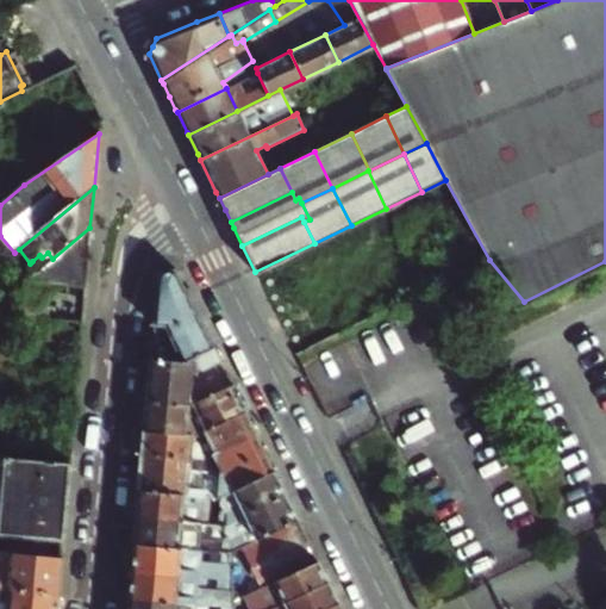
[(85,289),(89,228),(52,259),(39,269),(25,283),(85,289)]
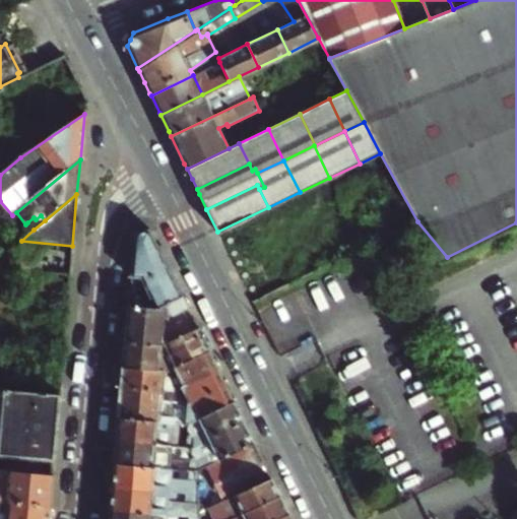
[(27,222),(34,230),(45,220),(41,215),(36,219),(34,217),(27,222)]
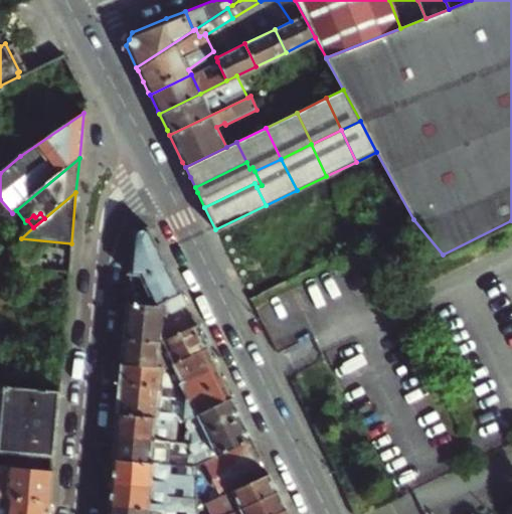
[(154,305),(179,293),(147,227),(132,231),(128,276),(138,276),(145,290),(135,294),(127,294),(126,303),(153,306),(154,305)]
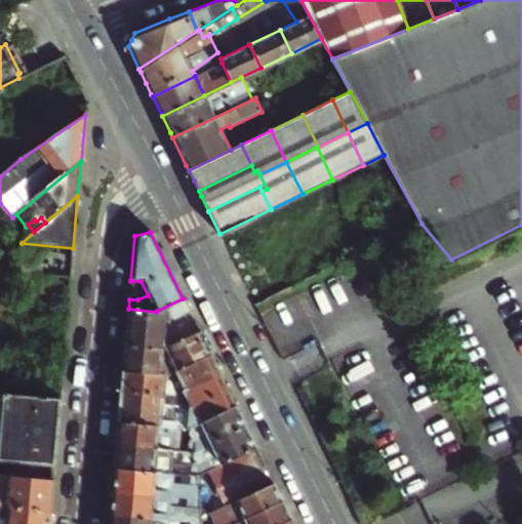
[(73,248),(22,243),(18,273),(70,277),(73,248)]
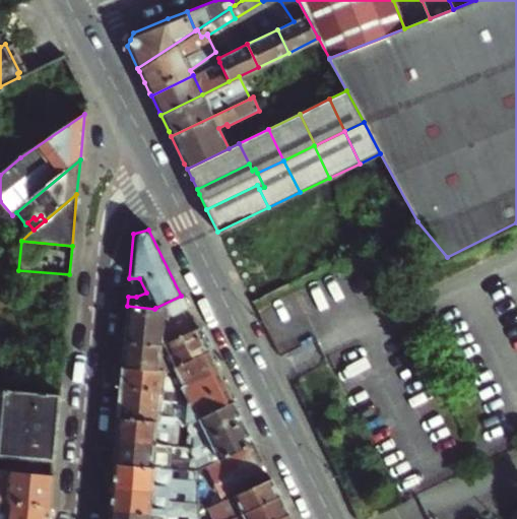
[(135,343),(157,345),(160,345),(162,344),(185,333),(196,328),(181,296),(155,308),(154,309),(127,306),(124,341),(135,343)]
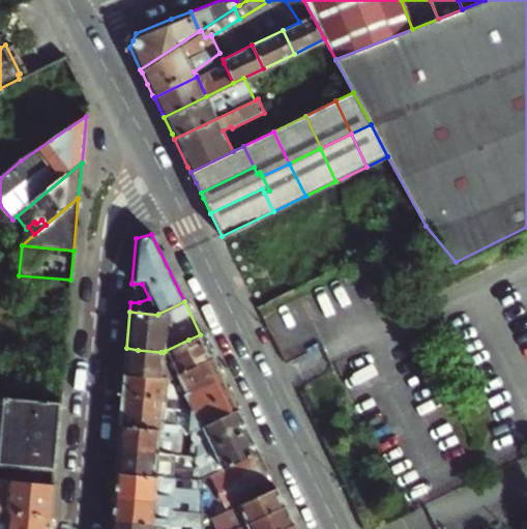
[(165,351),(175,375),(211,357),(200,334),(188,340),(165,351)]
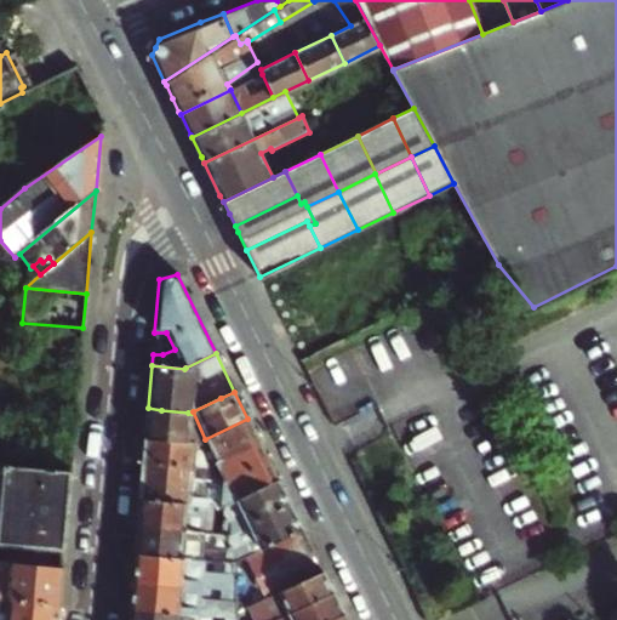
[(186,442),(188,413),(161,410),(148,408),(146,438),(186,442)]
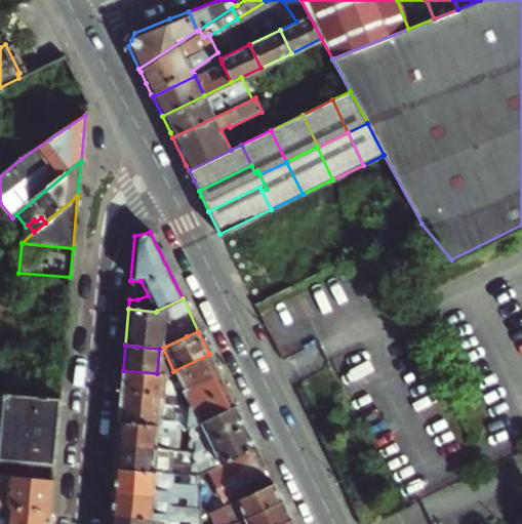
[(173,371),(163,348),(162,349),(167,374),(173,371)]
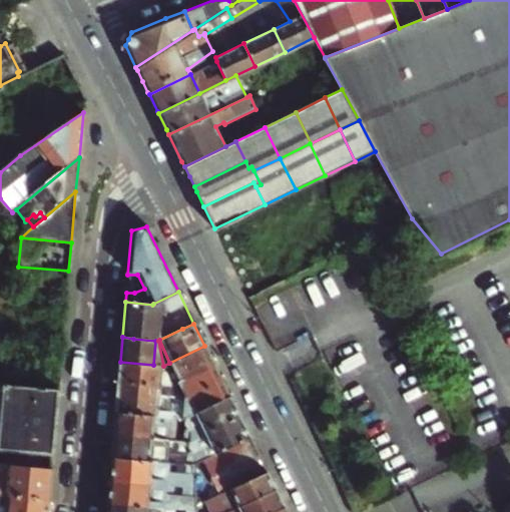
[(158,341),(155,341),(153,365),(163,366),(158,341)]
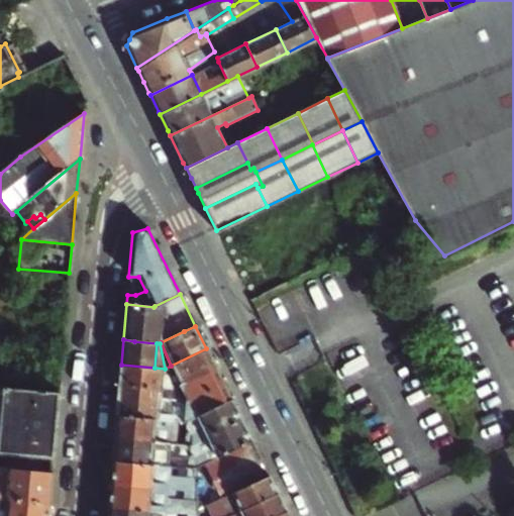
[(206,348),(171,366),(165,369),(166,375),(175,371),(181,384),(215,368),(210,356),(206,348)]
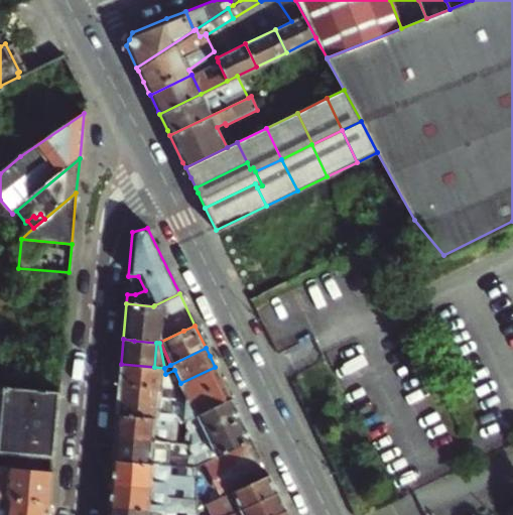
[(165,374),(164,368),(154,367),(121,364),(119,384),(167,389),(165,374)]
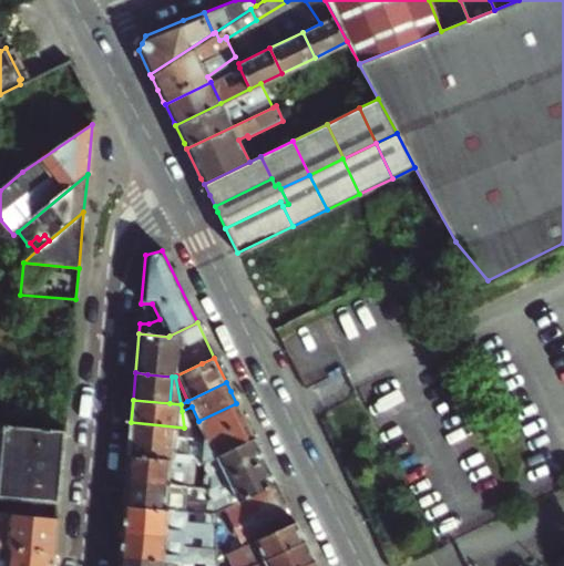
[(155,460),(203,463),(212,458),(253,438),(236,403),(198,421),(184,428),(131,422),(127,456),(155,460)]
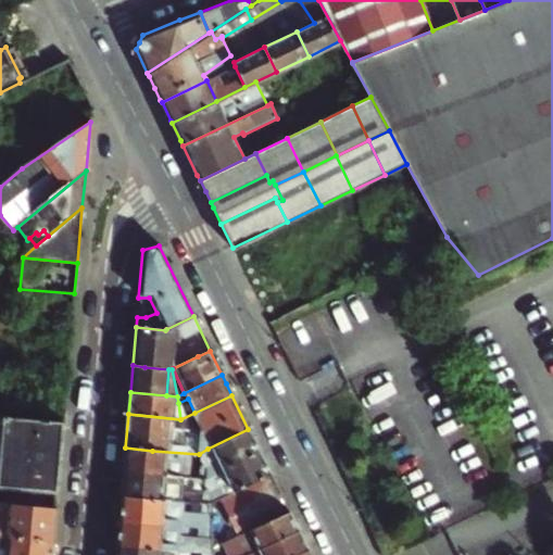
[(178,403),(180,419),(195,413),(188,399),(178,403)]
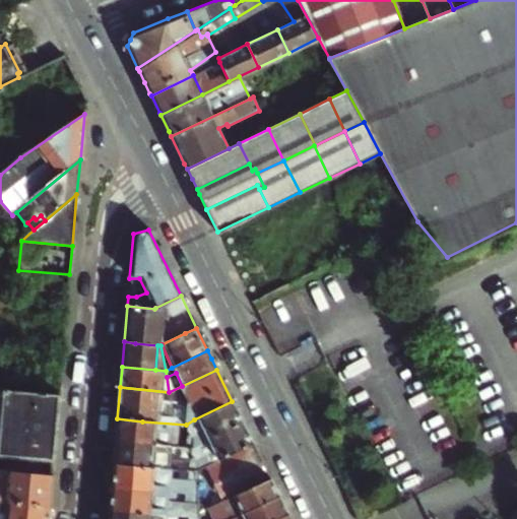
[(2,408),(0,408),(0,454),(53,460),(58,395),(4,391),(2,408)]
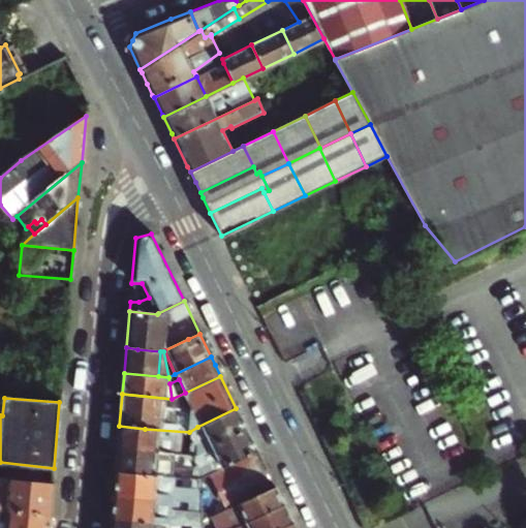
[(208,437),(213,446),(247,430),(236,408),(197,427),(189,432),(187,445),(187,449),(194,451),(195,443),(208,437)]
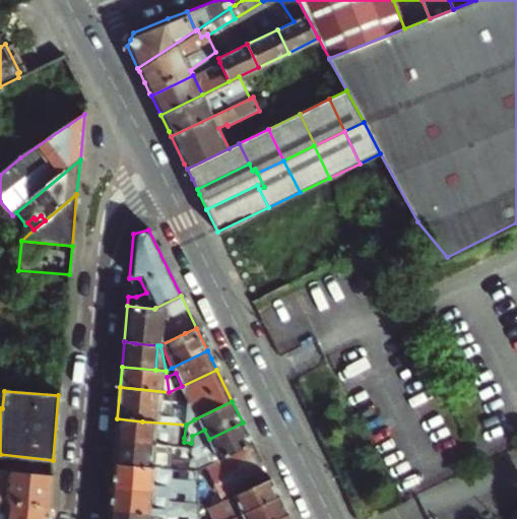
[(184,438),(186,425),(142,422),(117,418),(115,441),(155,445),(169,446),(170,436),(184,438)]
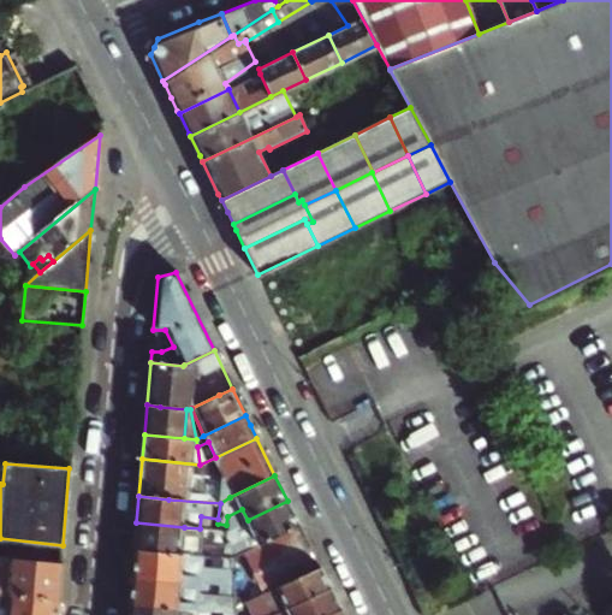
[(287,501),(248,520),(255,534),(260,544),(299,525),(287,501)]
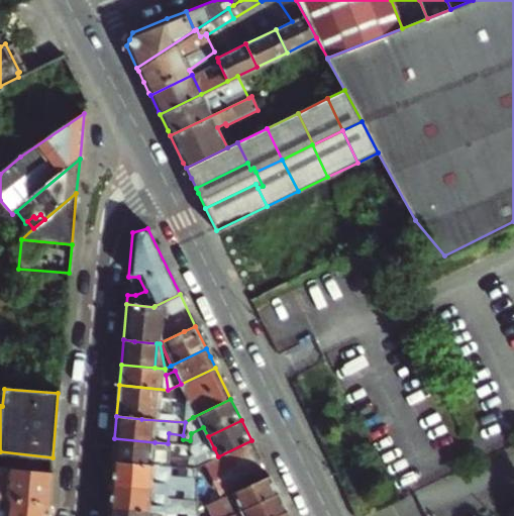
[(189,445),(208,436),(203,427),(191,433),(190,440),(189,445)]
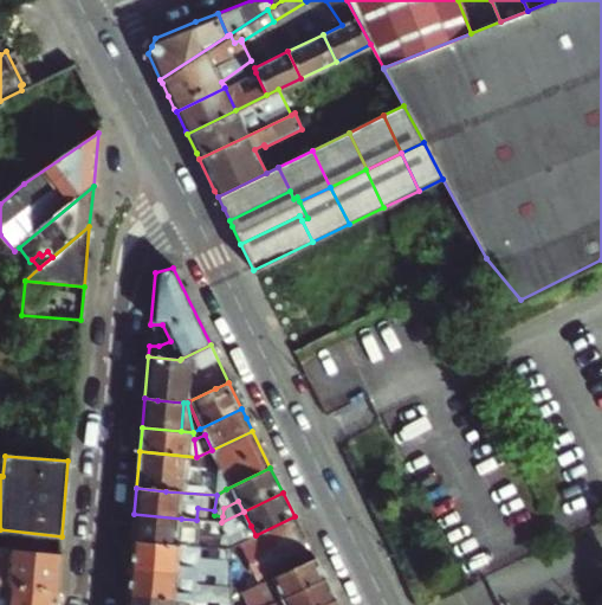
[(131,540),(198,547),(199,535),(224,536),(221,522),(214,522),(196,520),(181,519),(134,514),(131,540)]
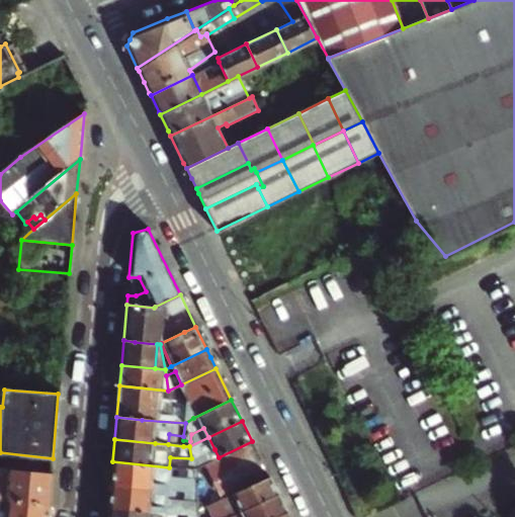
[(209,506),(215,516),(238,506),(241,513),(277,496),(252,441),(219,457),(202,465),(220,501),(209,506)]
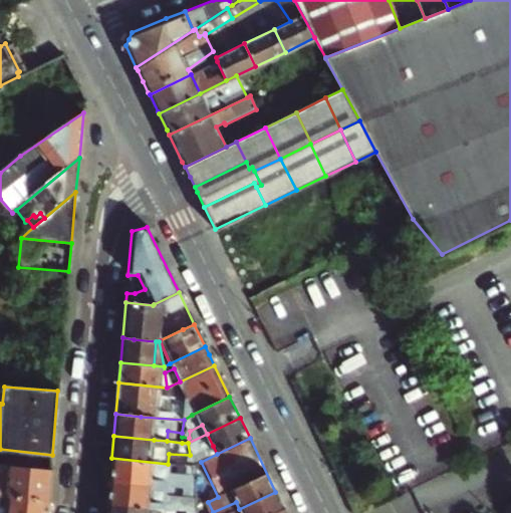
[(213,446),(196,454),(197,459),(192,462),(193,466),(201,462),(217,454),(213,446)]
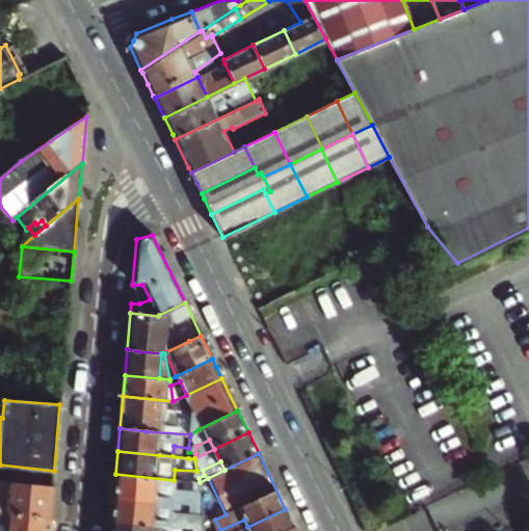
[(174,480),(191,481),(200,482),(199,478),(197,472),(196,471),(175,470),(174,480)]
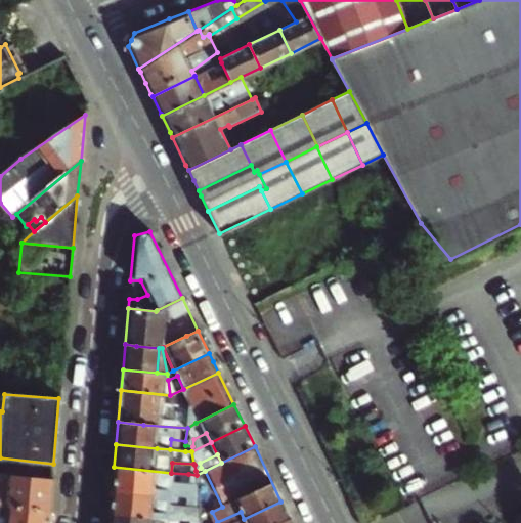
[(170,481),(171,473),(114,467),(112,490),(129,492),(150,494),(169,495),(199,498),(197,475),(188,474),(188,483),(170,481)]
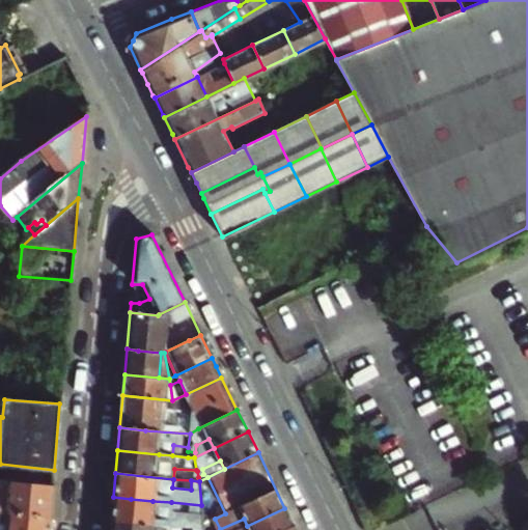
[(0,511),(50,518),(53,485),(0,480),(0,511)]
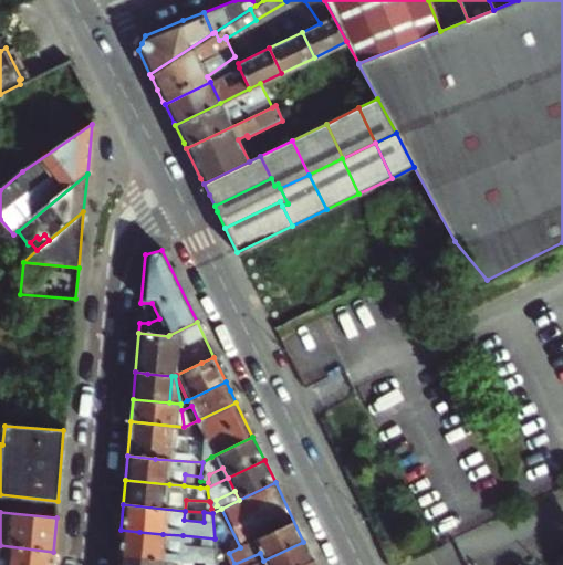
[(168,557),(180,560),(216,563),(215,548),(181,545),(183,535),(163,534),(139,532),(121,530),(118,554),(168,557)]
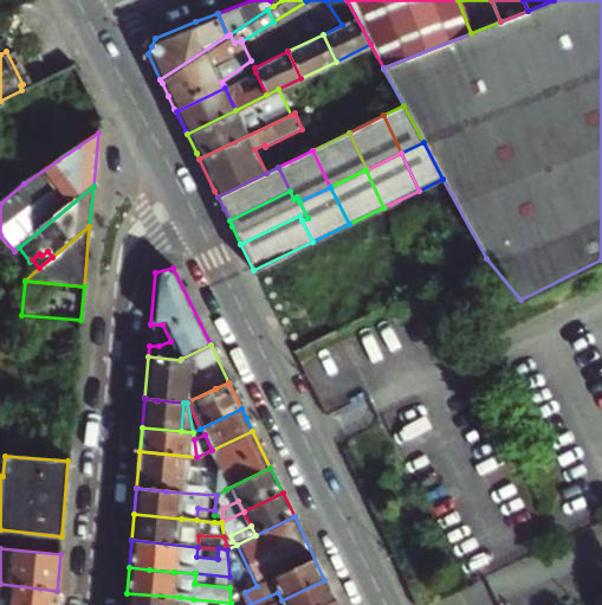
[(195,573),(194,584),(230,587),(230,577),(195,573)]
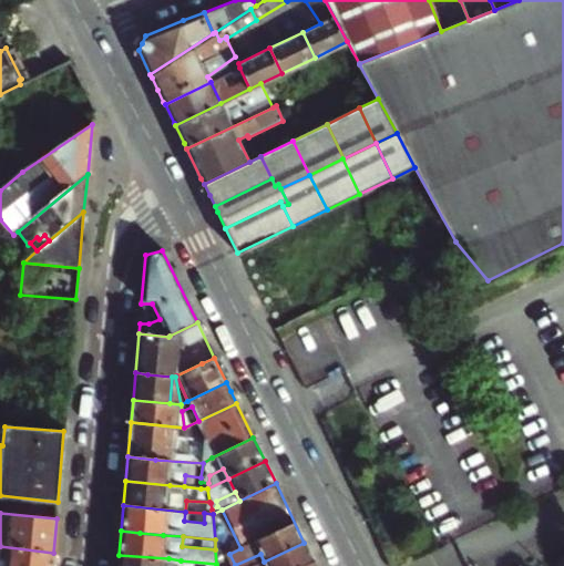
[(304,543),(264,562),(255,565),(303,565),(314,562),(304,543)]
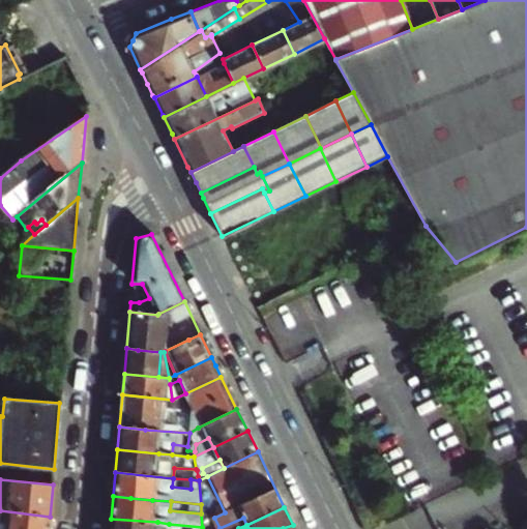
[(49,528),(50,517),(0,510),(0,528),(1,528),(0,528),(49,528)]
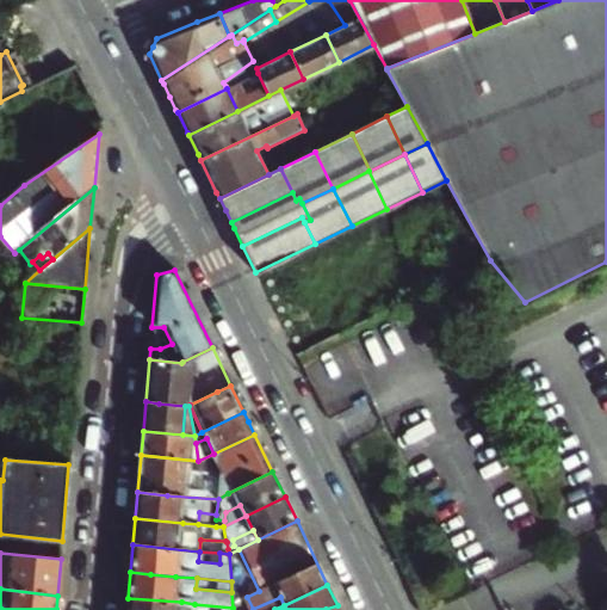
[(193,609),(194,604),(181,602),(128,598),(125,609),(193,609)]
